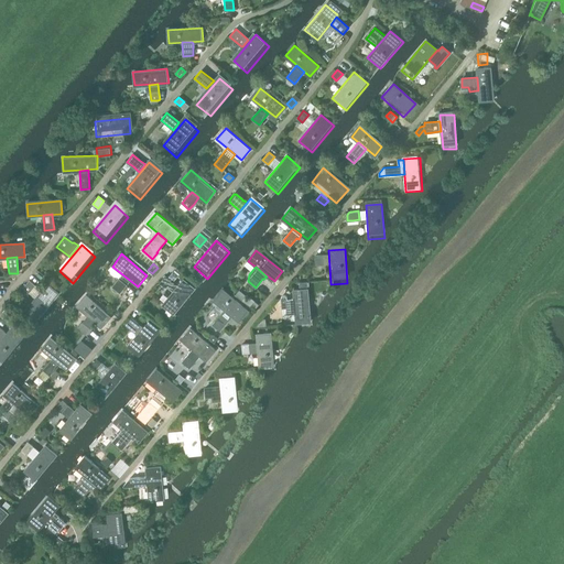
[(173,271),(169,275),(174,280),(177,275),(173,271)]
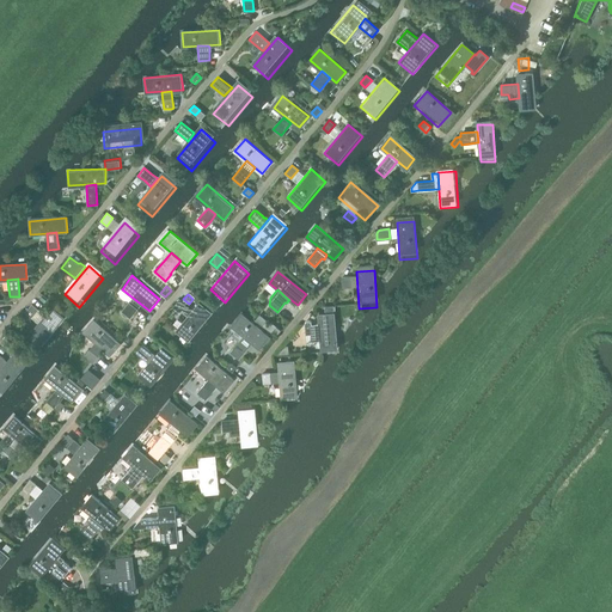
[(129,301),(122,311),(130,317),(138,308),(140,305),(133,298),(129,301)]
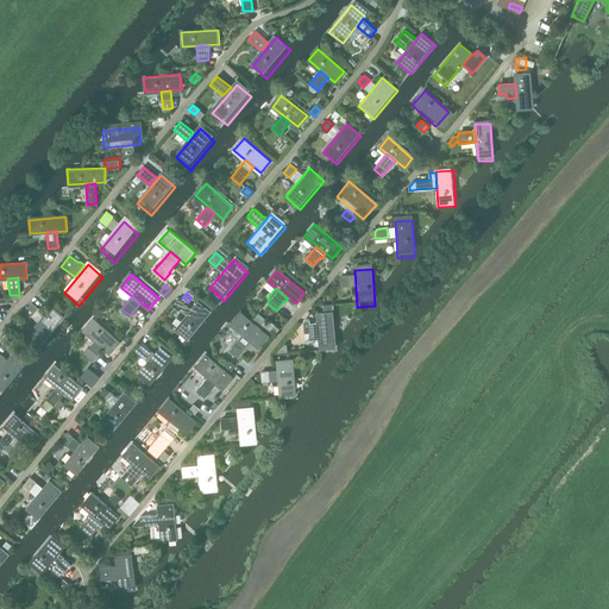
[(179,299),(173,306),(179,311),(180,308),(187,314),(192,309),(184,303),(179,299)]
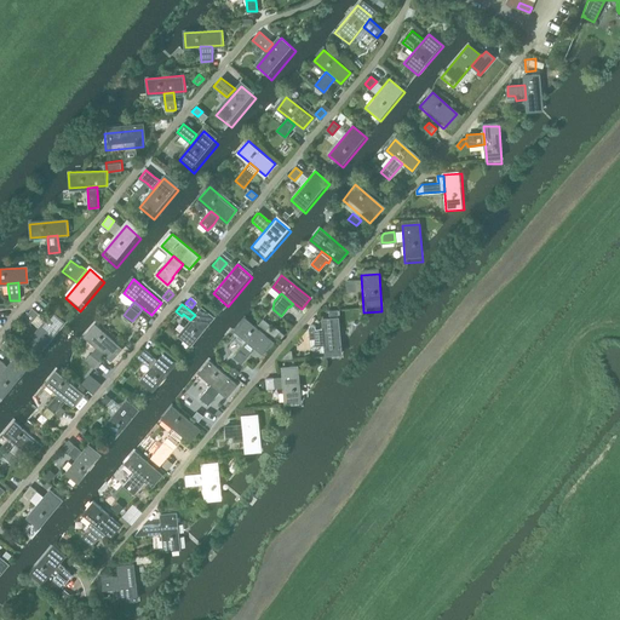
[(32,309),(26,316),(32,321),(38,314),(32,309)]
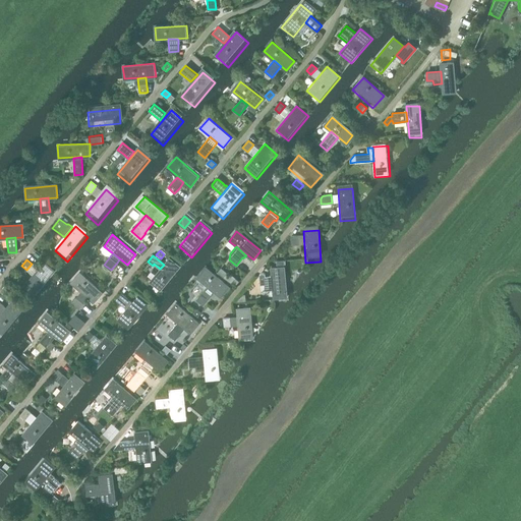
[(148,284),(161,295),(181,271),(168,259),(148,284)]
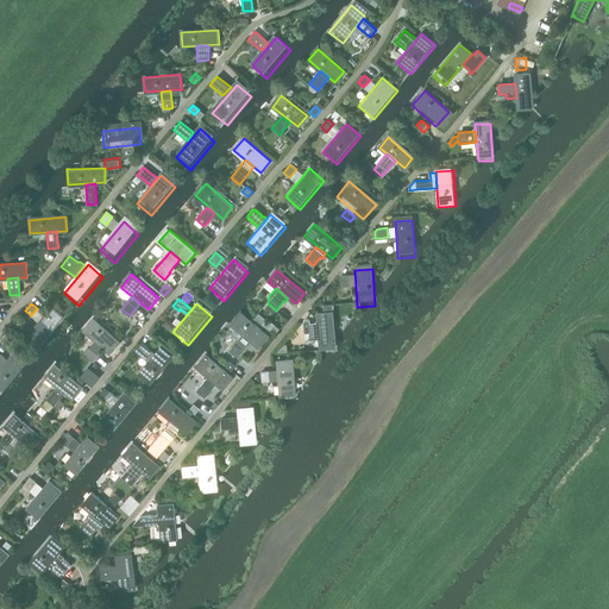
[(27,339),(41,349),(63,322),(50,312),(27,339)]
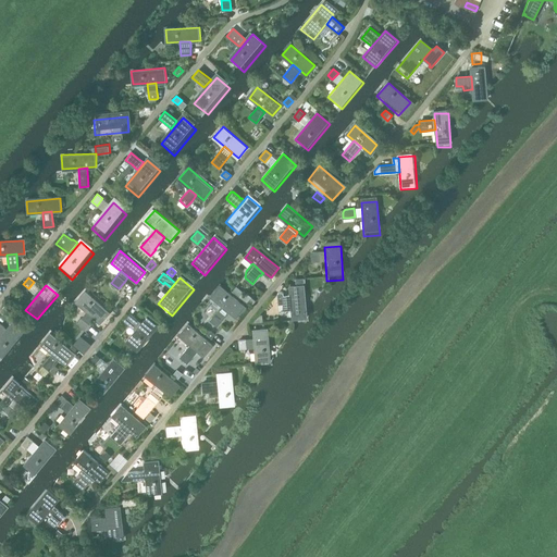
[(233,291),(239,296),(243,292),(236,286),(233,291)]
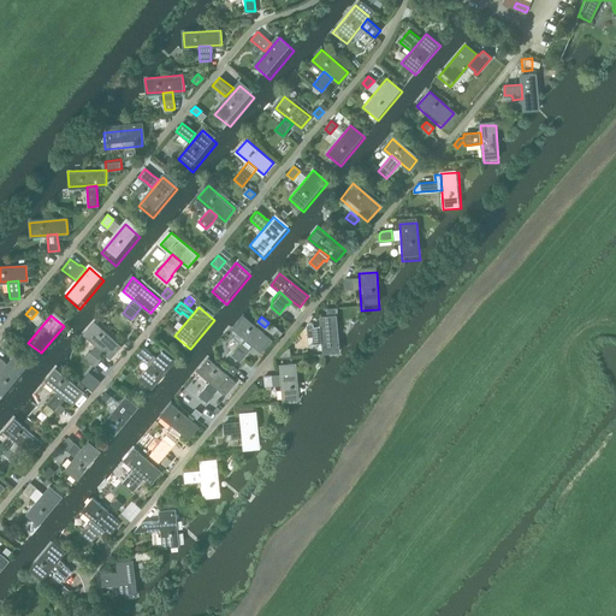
[(338,318),(321,320),(325,356),(342,355),(338,318)]
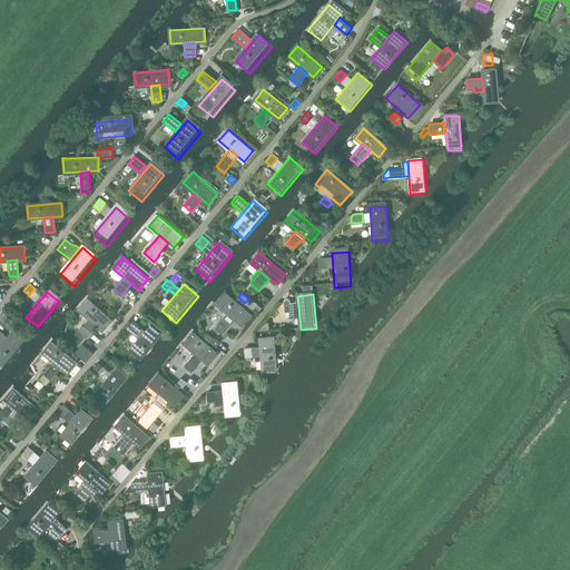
[(249,315),(225,295),(217,304),(243,324),(249,315)]
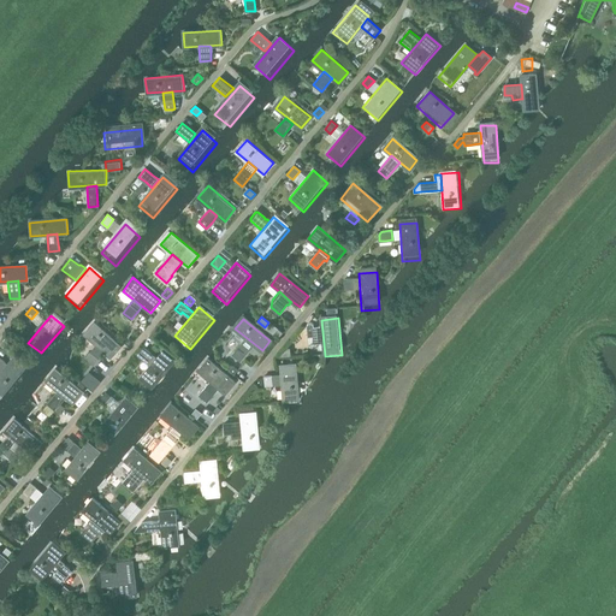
[(123,345),(95,321),(82,337),(110,360),(123,345)]
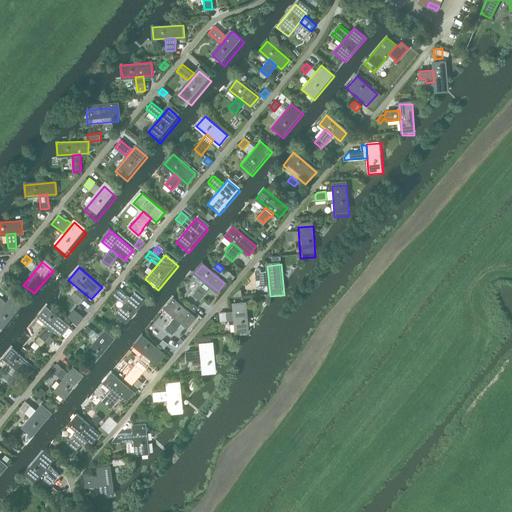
[(256,269),(255,270),(256,280),(259,279),(260,279),(261,285),(266,284),(268,284),(267,271),(265,271),(261,272),(261,271),(260,270),(259,268),(257,268),(256,269)]
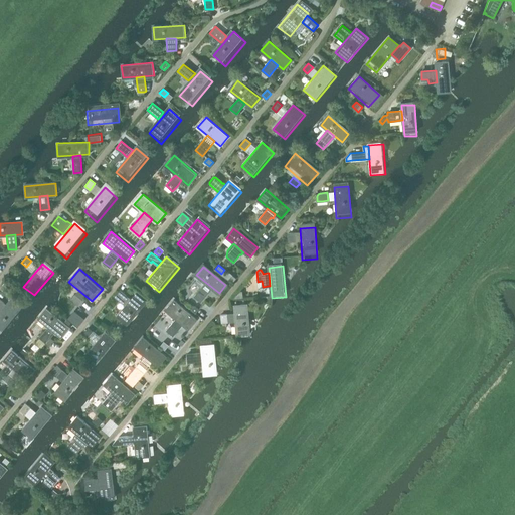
[(7,279),(3,285),(10,290),(15,284),(7,279)]
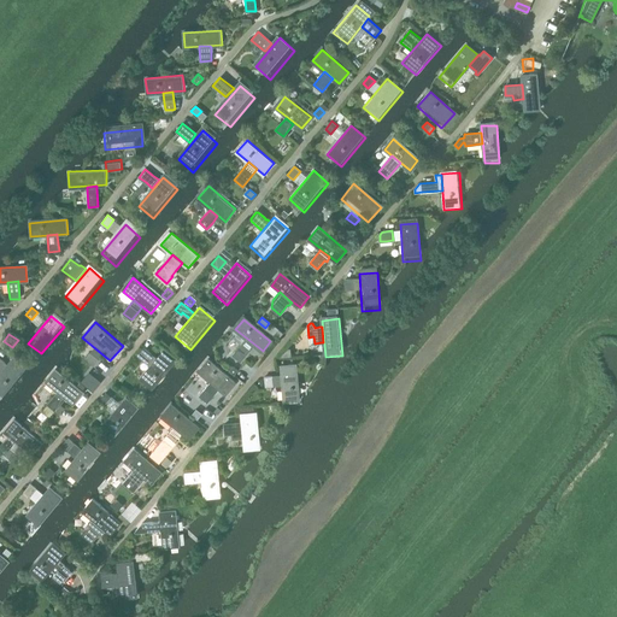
[(245,340),(233,354),(241,362),(253,347),(254,346),(246,339),(245,340)]
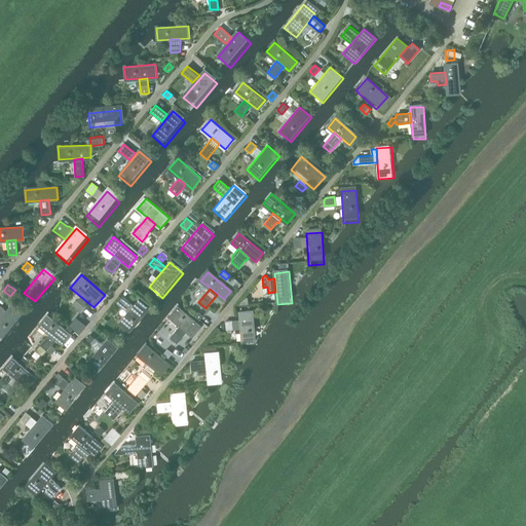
[(122,296),(116,303),(127,311),(128,312),(134,305),(133,305),(122,296)]
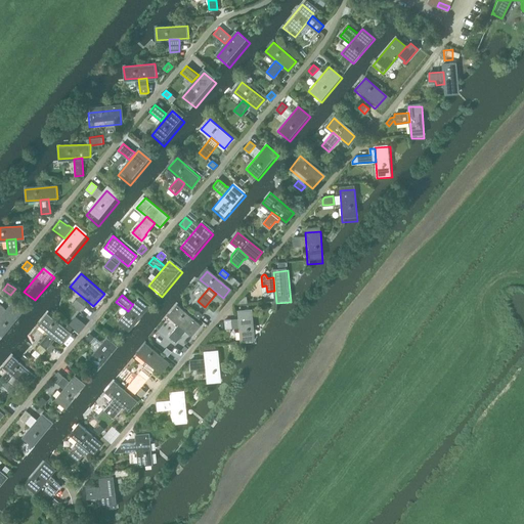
[(248,303),(247,296),(245,296),(237,302),(237,304),(248,303)]
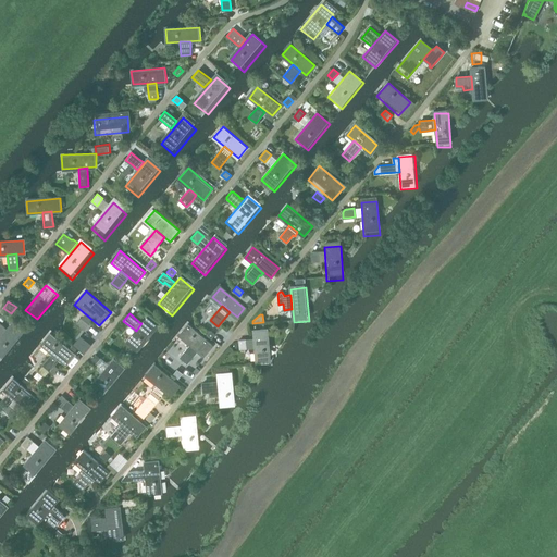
[(82,319),(77,324),(84,330),(88,324),(82,319)]
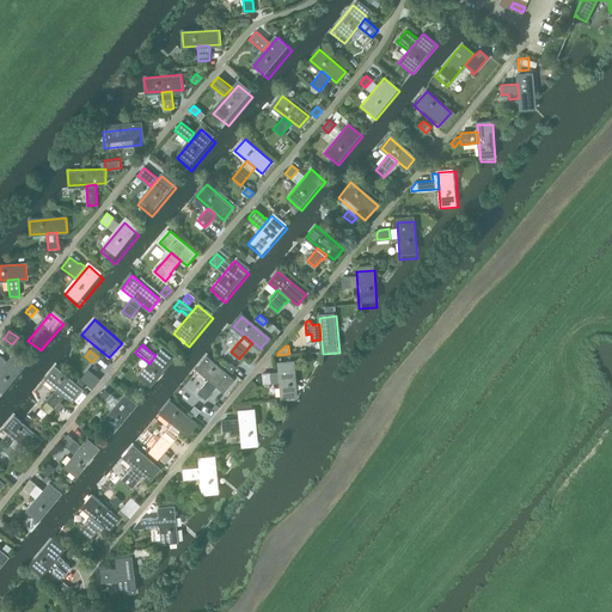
[(136,380),(151,392),(175,363),(160,352),(136,380)]
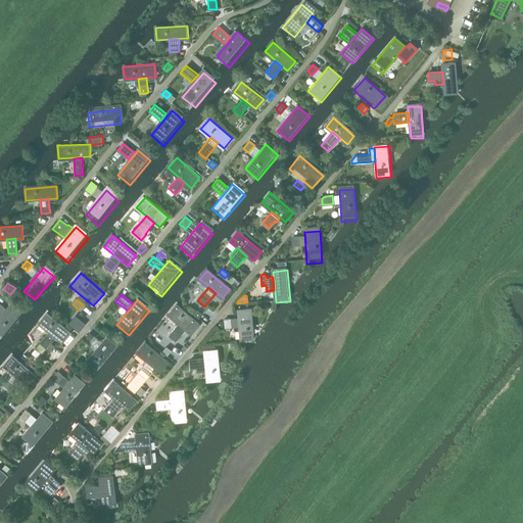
[(177,308),(170,317),(191,334),(197,326),(177,308)]
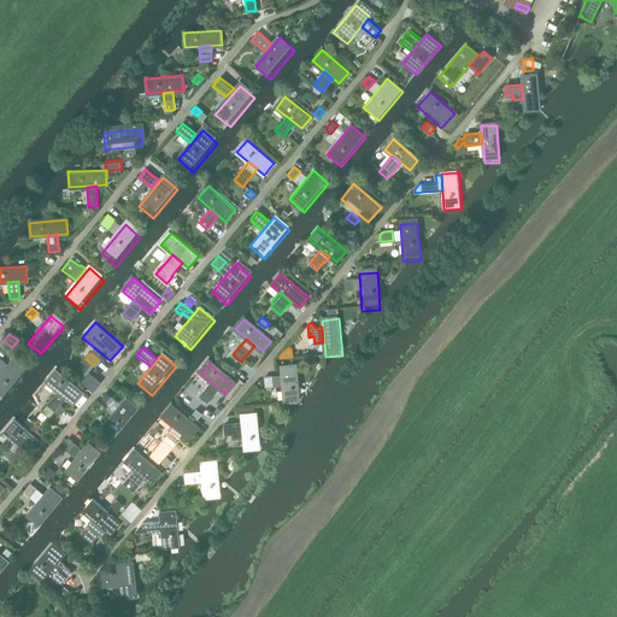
[(0,376),(0,395),(4,399),(23,376),(10,366),(0,376)]
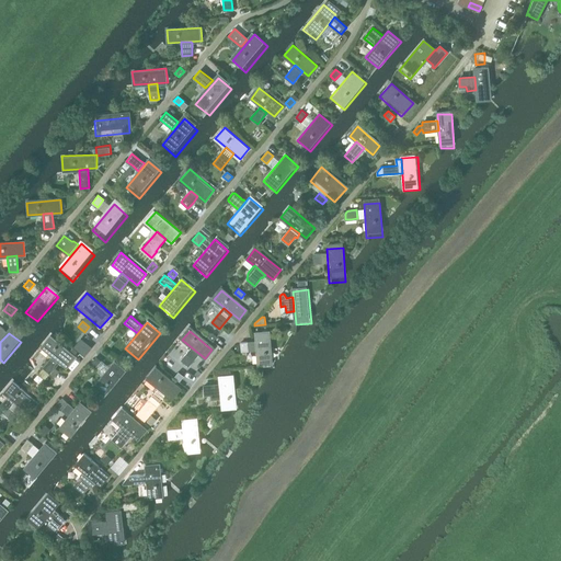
[(268,335),(252,336),(255,370),(272,369),(268,335)]
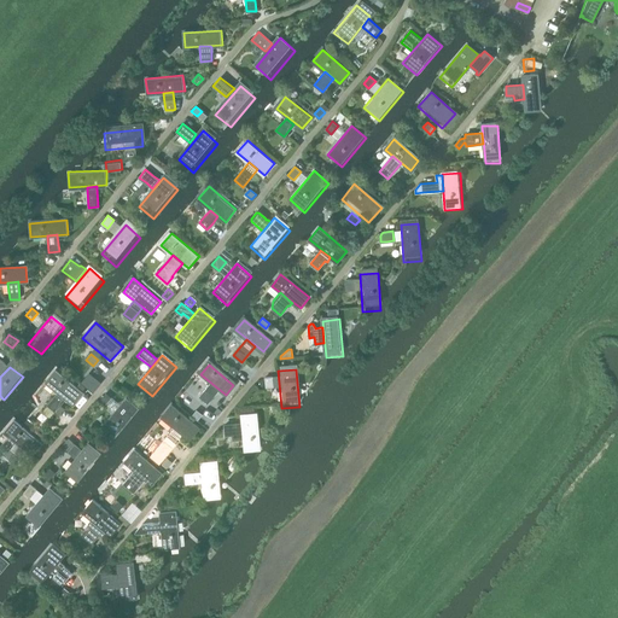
[(85,394),(57,371),(46,383),(76,404),(85,394)]
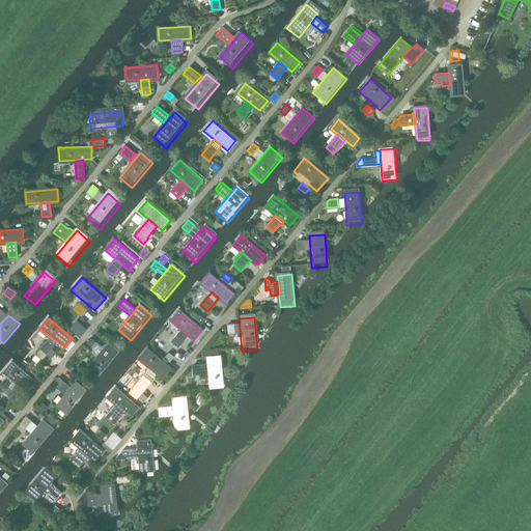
[(75,331),(80,335),(86,327),(81,323),(75,331)]
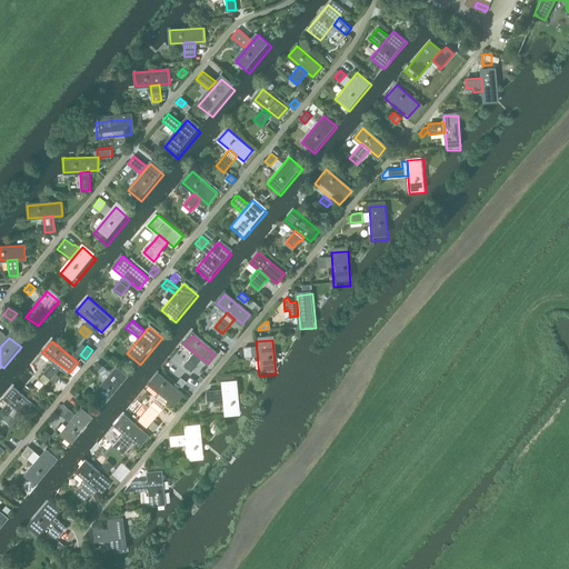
[(183,365),(191,371),(201,359),(193,352),(183,365)]
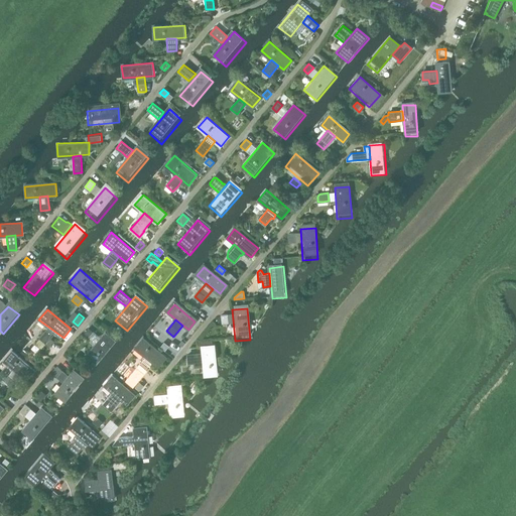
[(47,329),(39,339),(45,344),(49,339),(54,334),(54,333),(48,328),(47,329)]
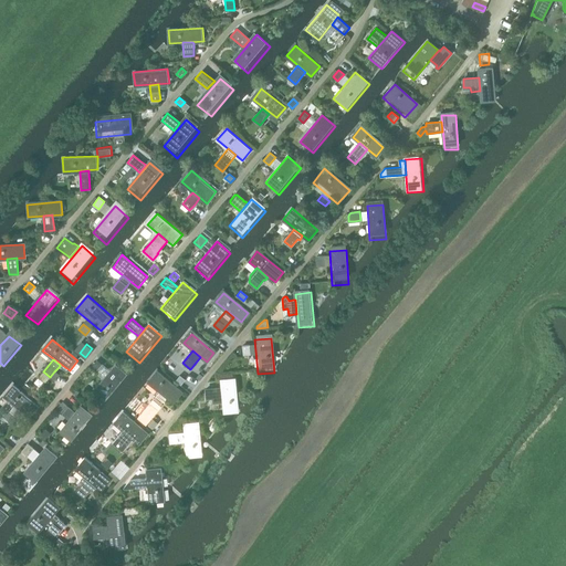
[(96,360),(91,367),(96,371),(102,365),(96,360)]
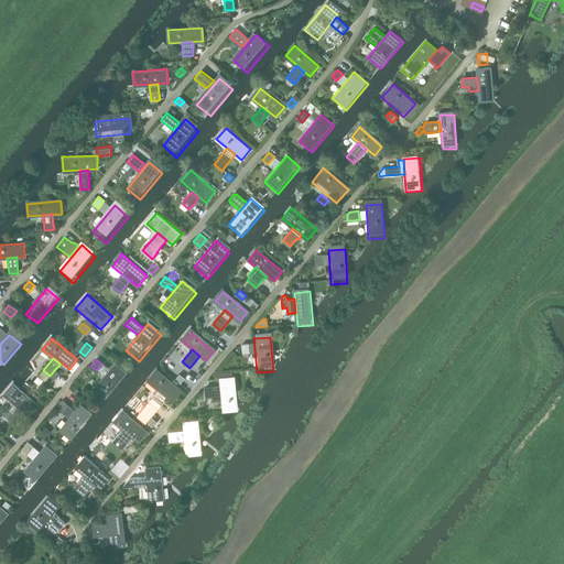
[(91,391),(105,403),(127,377),(114,365),(91,391)]
